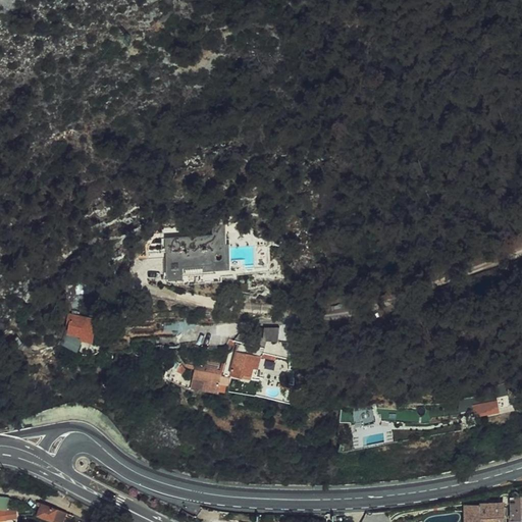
[(228,275),(225,233),(162,238),(164,277),(181,276),(181,278),(228,275)]
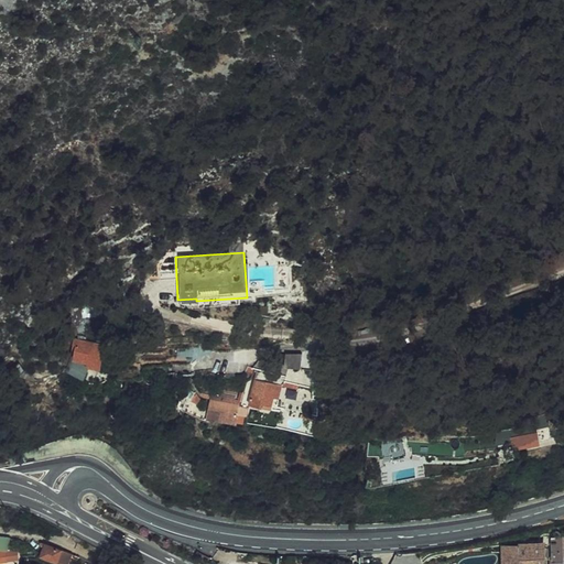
[(104,343),(67,336),(64,355),(83,358),(82,362),(96,365),(98,348),(102,349),(104,343)]
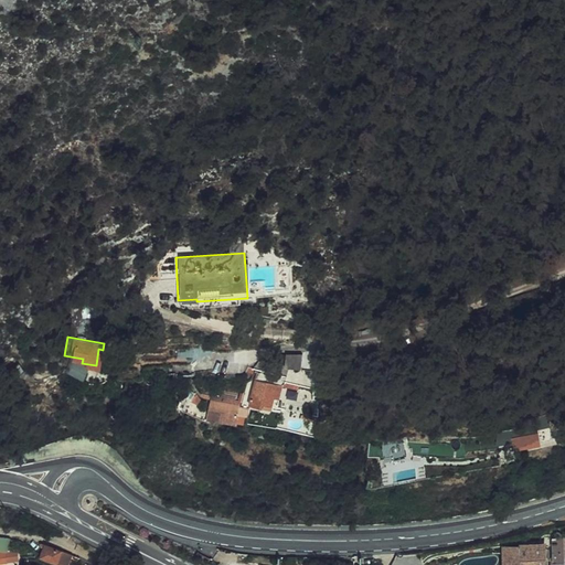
[(281,365),(299,366),(301,351),(296,351),(284,352),(281,365)]
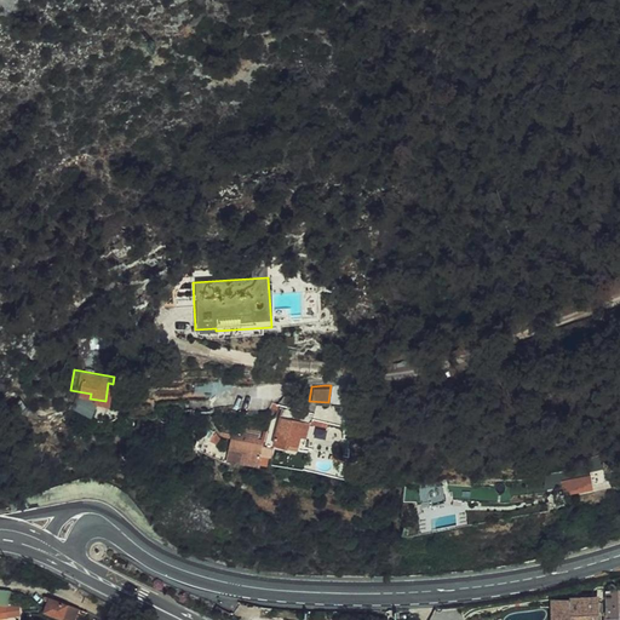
[(328,402),(346,403),(348,386),(331,385),(328,402)]
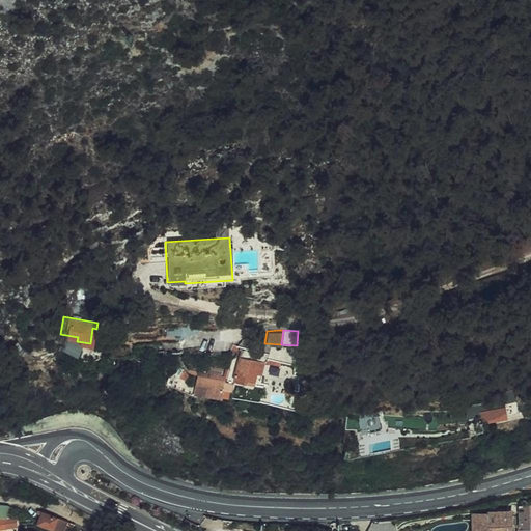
[(257,368),(263,369),(263,362),(238,359),(235,380),(255,383),(256,372),(257,368)]
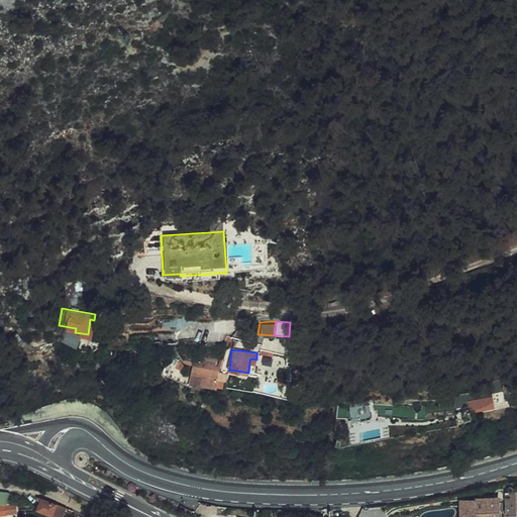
[(175,363),(166,360),(164,367),(174,369),(175,363)]
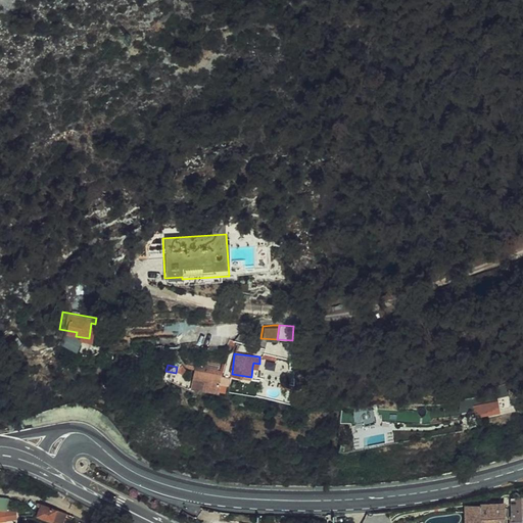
[(228,385),(230,374),(224,373),(218,372),(218,369),(203,366),(203,370),(188,367),(187,370),(195,372),(193,379),(206,382),(205,390),(219,393),(219,390),(221,384),(228,385)]
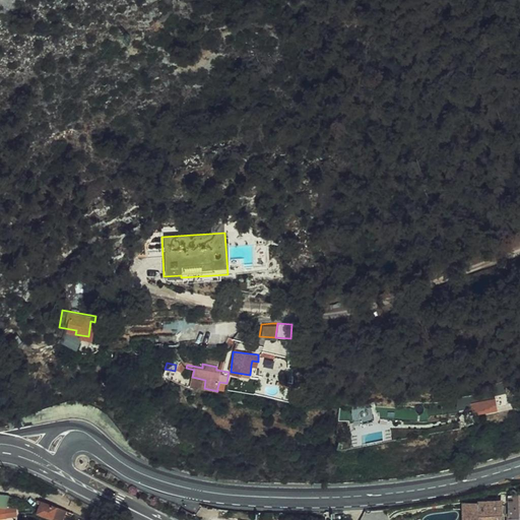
[(183,384),(184,379),(175,376),(176,374),(166,372),(164,378),(183,384)]
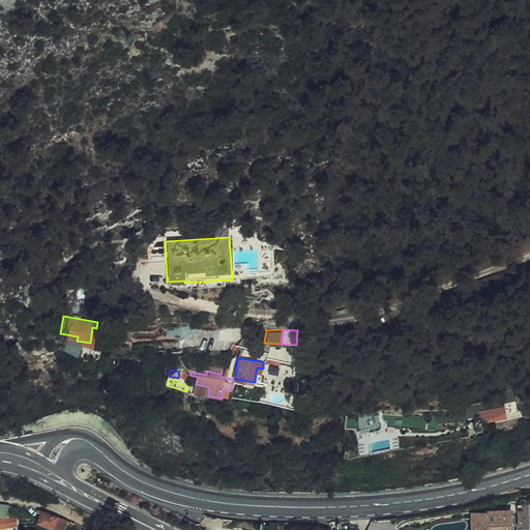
[(222,395),(230,398),(231,390),(224,389),(222,395)]
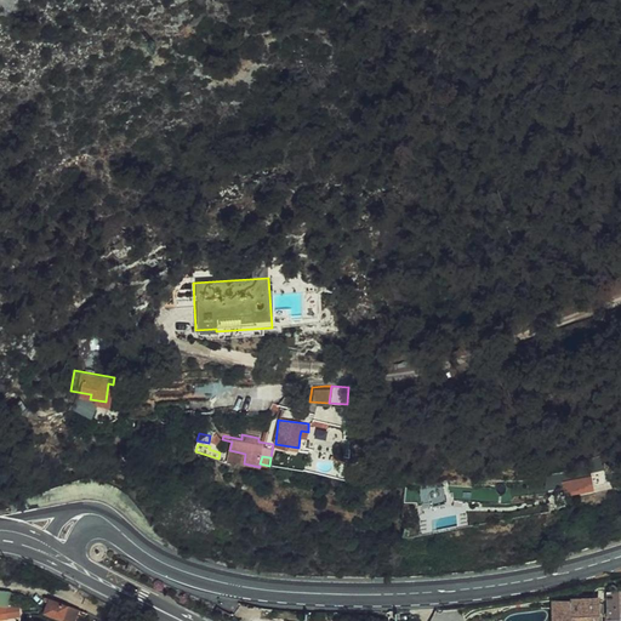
[(307,478),(273,476),(277,485),(307,488),(307,478)]
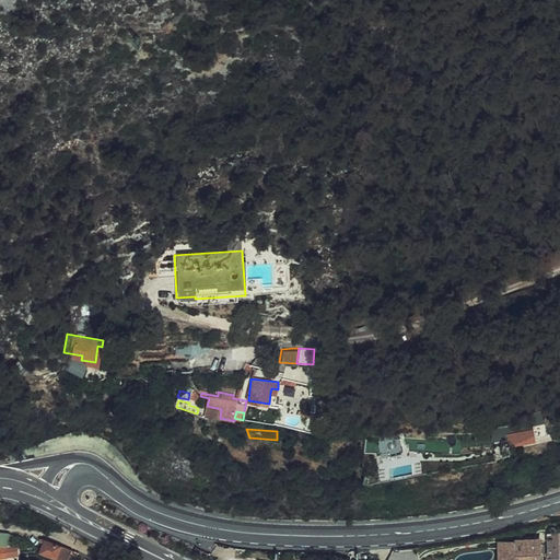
[(512,433),(515,445),(534,440),(532,432),(520,435),(518,432),(512,433)]
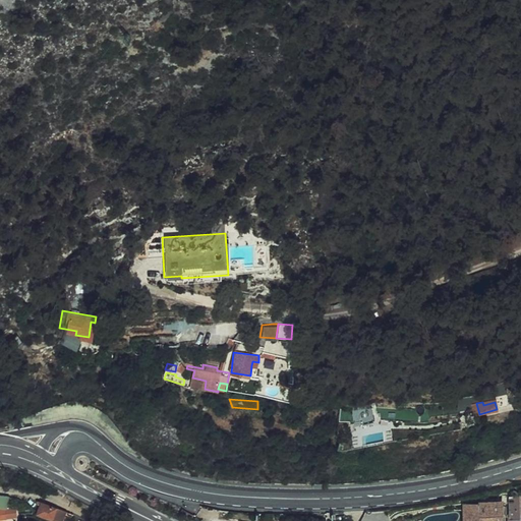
[(352,419),(353,424),(361,422),(361,425),(374,422),(370,404),(366,406),(360,405),(360,404),(359,404),(358,403),(357,404),(356,404),(356,405),(352,407),(351,407),(351,416),(352,419)]
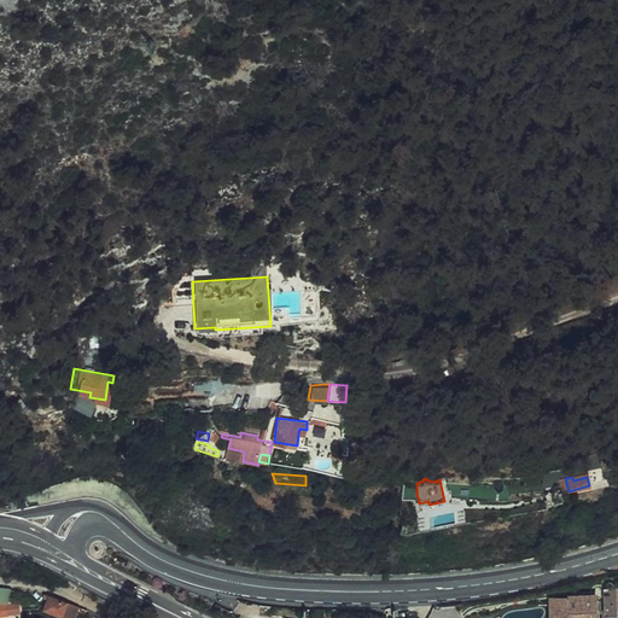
[(7,600),(10,589),(0,587),(0,617),(24,617),(24,612),(21,612),(19,602),(7,602),(7,600)]
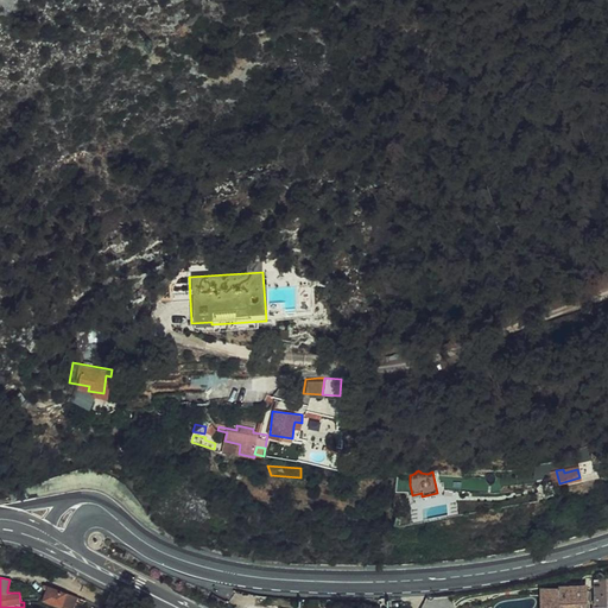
[(607,607),(607,577),(606,577),(596,578),(597,602),(593,602),(593,607),(607,607)]
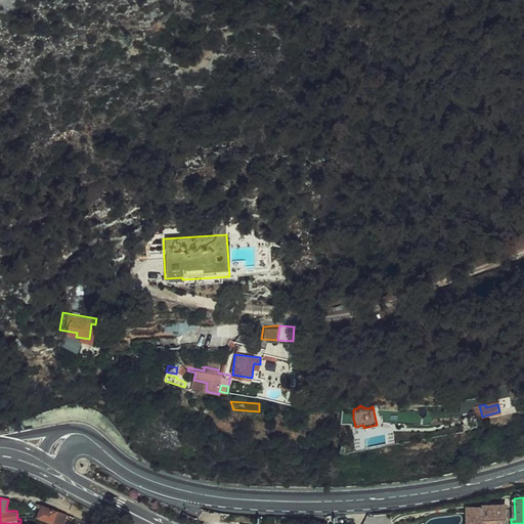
[(63,521),(67,513),(41,504),(38,515),(54,521),(55,519),(63,521)]
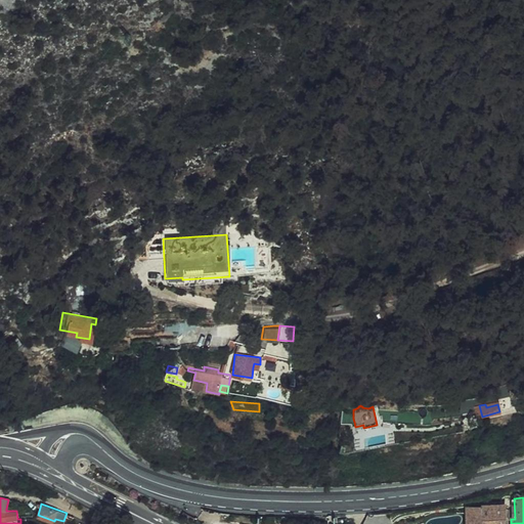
[(483,505),(470,505),(469,523),(506,523),(506,506),(483,505)]
